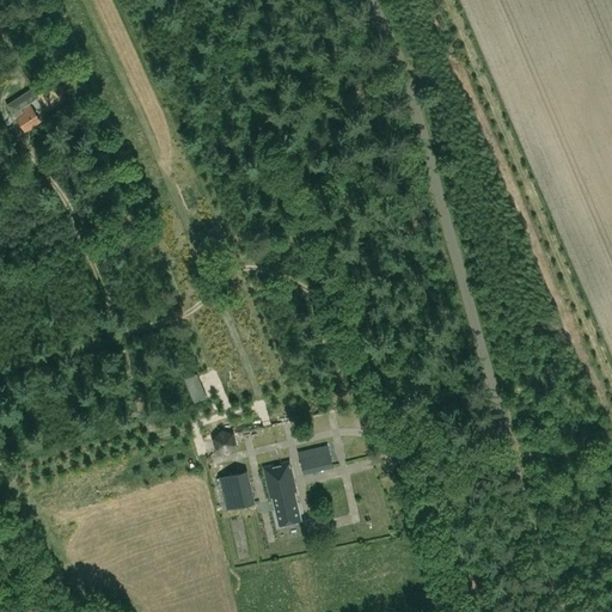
[(17,118),(25,132),(41,122),(30,105),(23,110),(25,114),(17,118)]
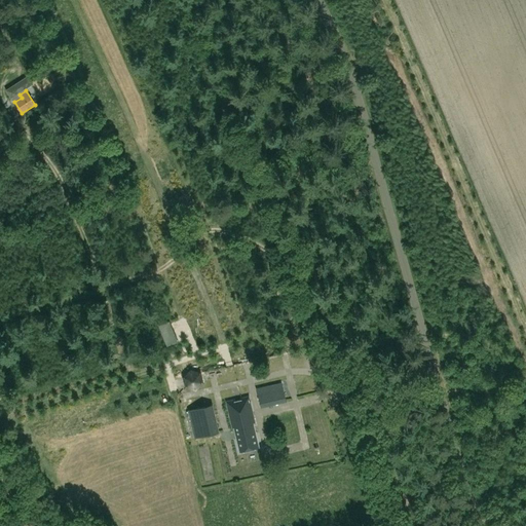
[(187,385),(195,388),(201,382),(199,374),(199,373),(191,371),(185,377),(187,385)]
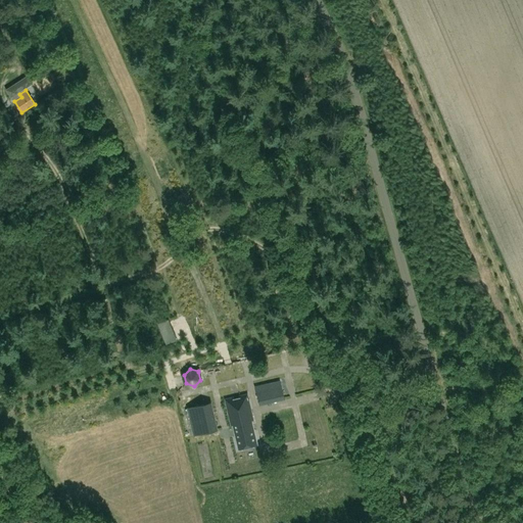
[(277,398),(284,397),(280,382),(281,387),(274,388),(277,398)]
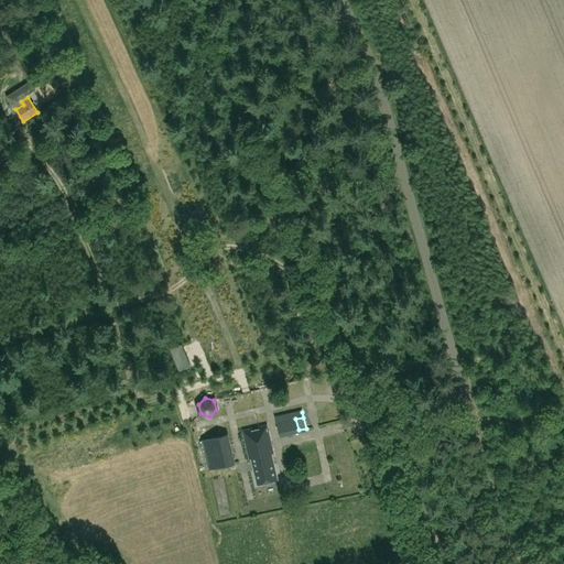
[(275,419),(280,434),(286,433),(284,422),(278,423),(277,419),(275,419)]
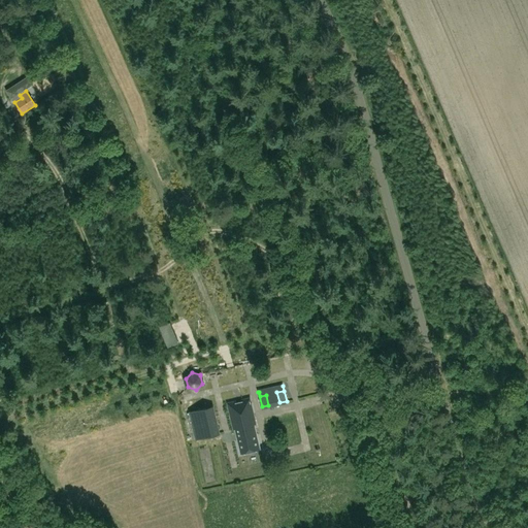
[(235,401),(227,403),(233,429),(235,429),(240,453),(260,449),(254,424),(256,424),(251,403),(249,403),(249,401),(251,401),(250,398),(242,399),(242,401),(235,402),(235,401)]
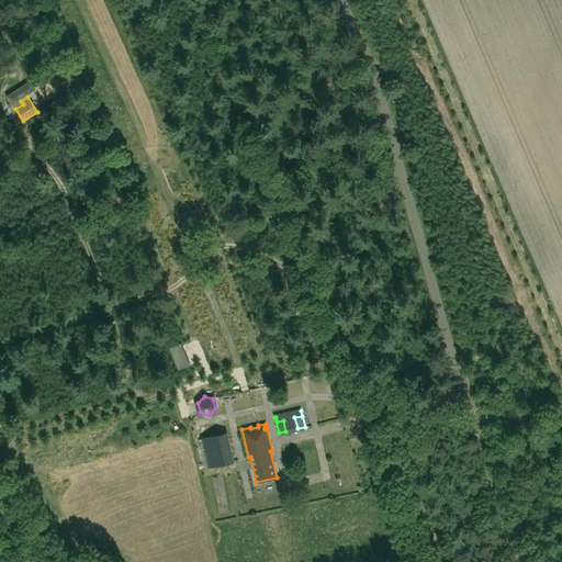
[(225,433),(202,438),(209,468),(233,462),(225,433)]
